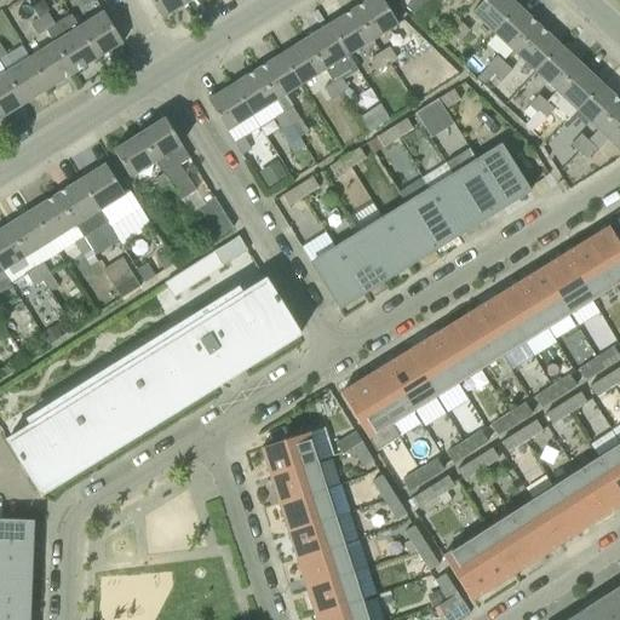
[(187,4),(184,0),(150,0),(162,19),(187,4)]
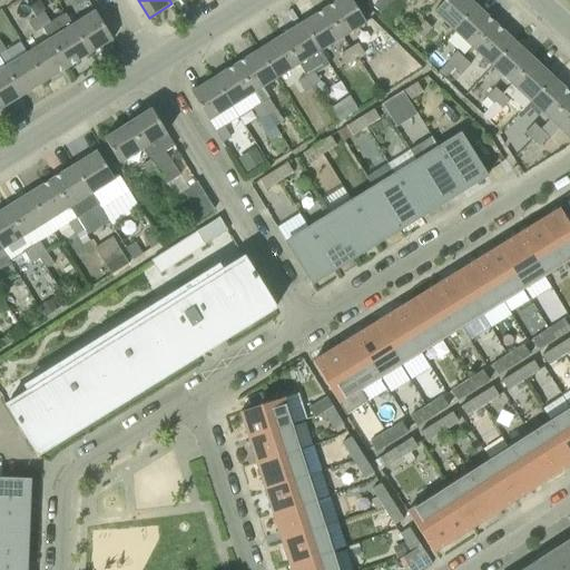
[(340,0),(325,9),(343,38),(356,30),(366,23),(352,0),(340,0)]
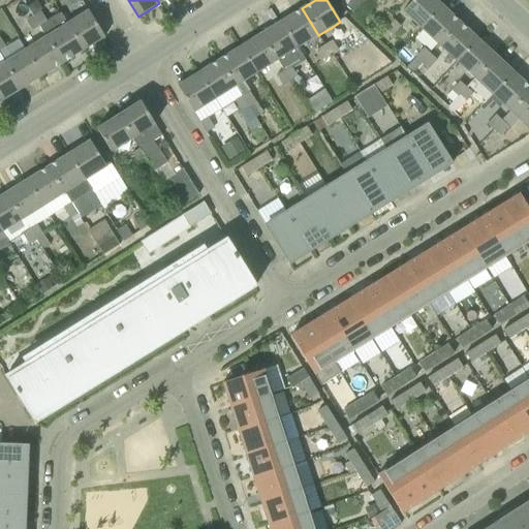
[(349,0),(346,4),(355,12),(365,2),(366,0),(349,0)]
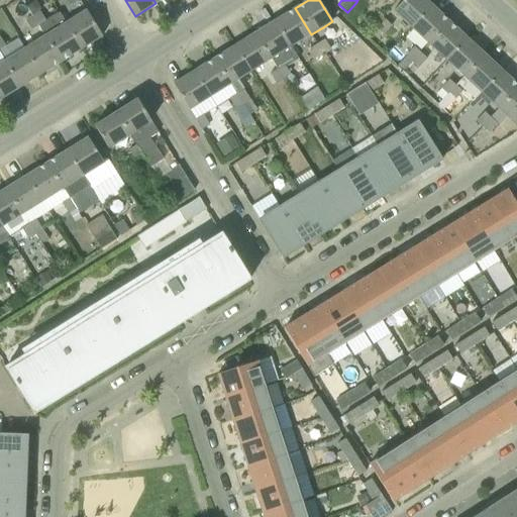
[(404,0),(394,11),(411,27),(431,5),(425,0),(404,0)]
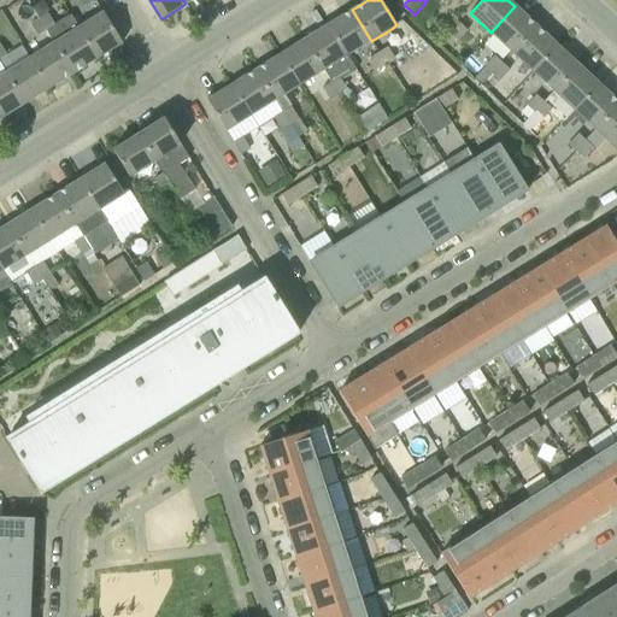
[(491,33),(512,53),(538,27),(515,6),(491,33)]
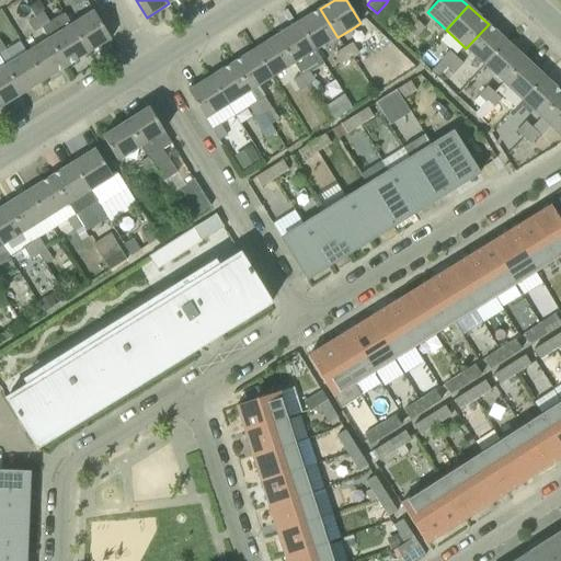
[(327,45),(338,37),(320,9),(298,23),(316,52),(327,45)]
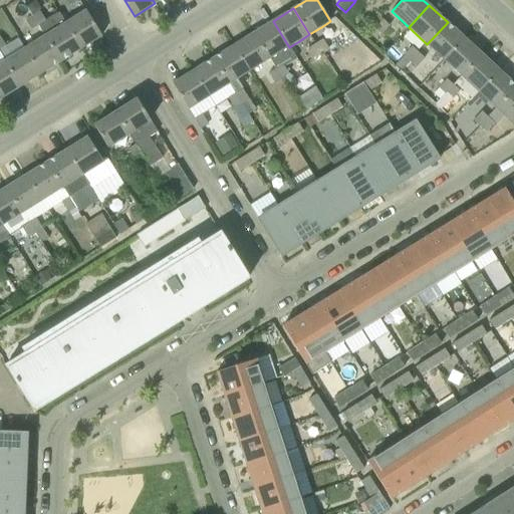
[(81,49),(102,36),(86,10),(65,23),(81,49)]
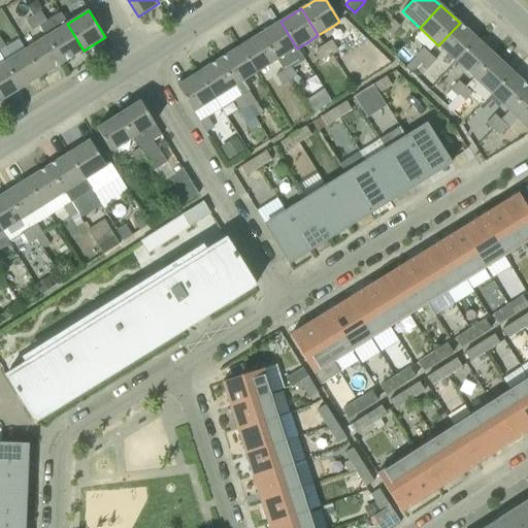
[(33,17),(39,27),(47,22),(41,11),(33,17)]
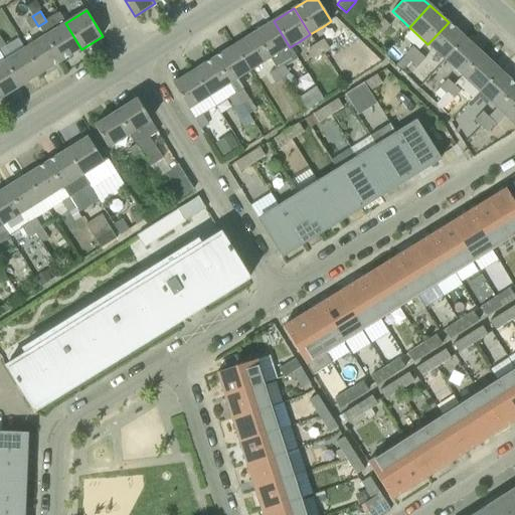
[(38,26),(32,16),(25,20),(29,25),(32,30),(38,26)]
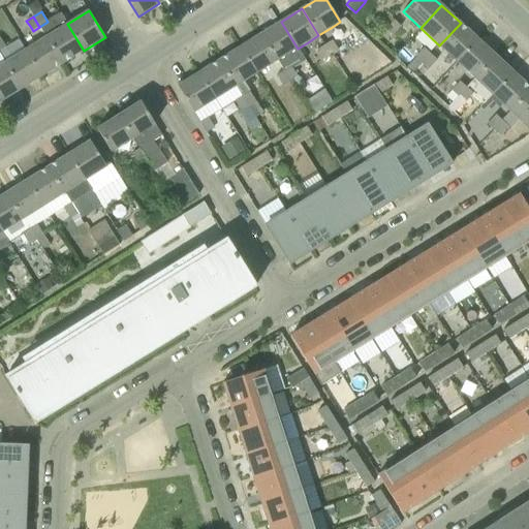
[(385,30),(392,36),(401,27),(395,21),(385,30)]
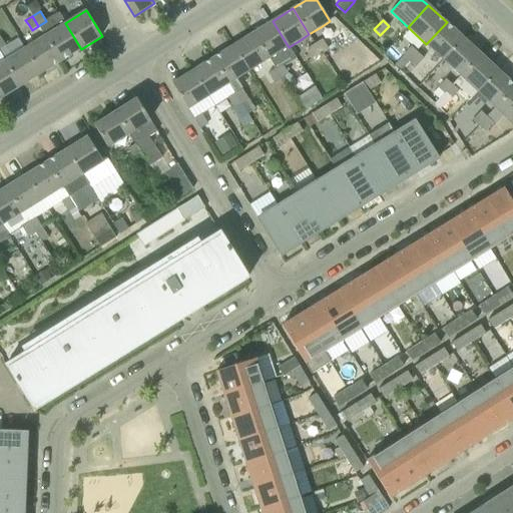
[(252,33),(275,69),(283,64),(285,63),(279,53),(289,47),(273,21),(252,33)]
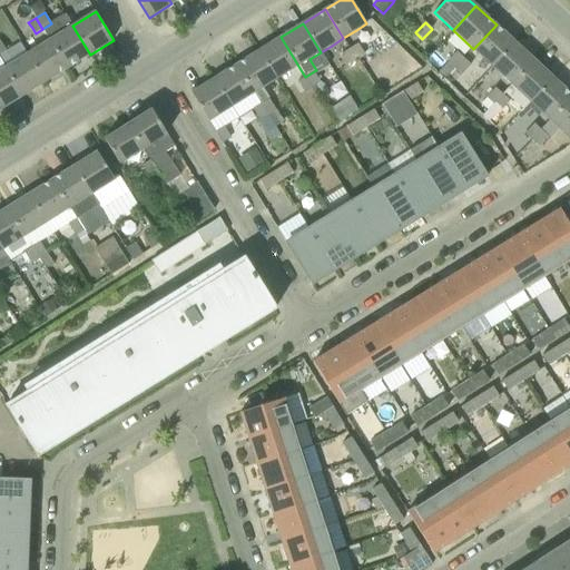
[(473,49),(492,67),(516,42),(497,25),(473,49)]
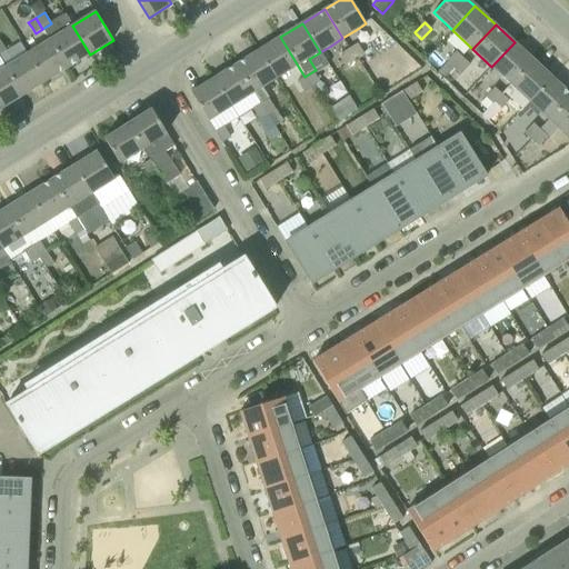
[(67,69),(90,55),(72,26),(49,40),(67,69)]
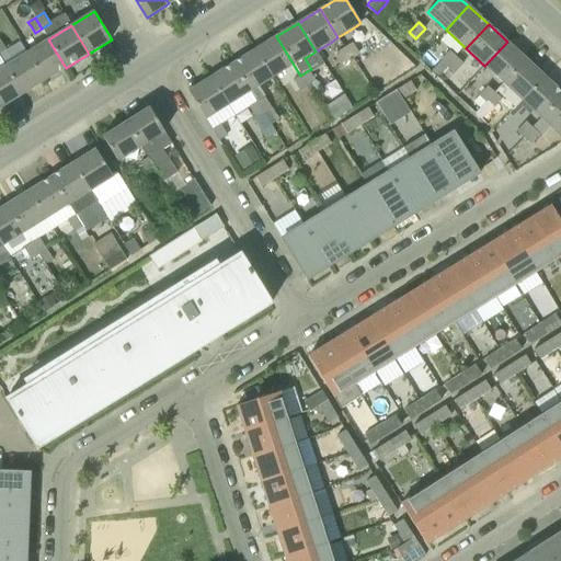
[(254,50),(272,79),(285,70),(292,81),(294,80),(300,76),(276,36),(254,50)]
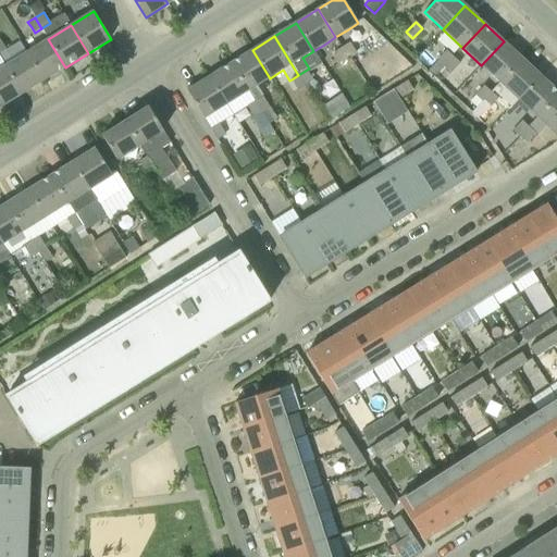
[(46,79),(65,67),(48,39),(28,52),(46,79)]
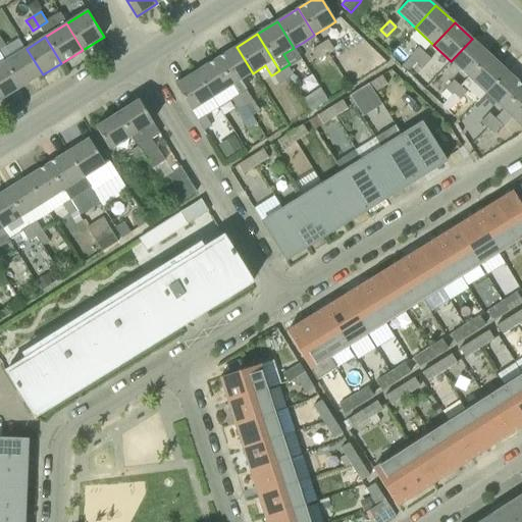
[(326,38),(319,42),(327,55),(334,50),(326,38)]
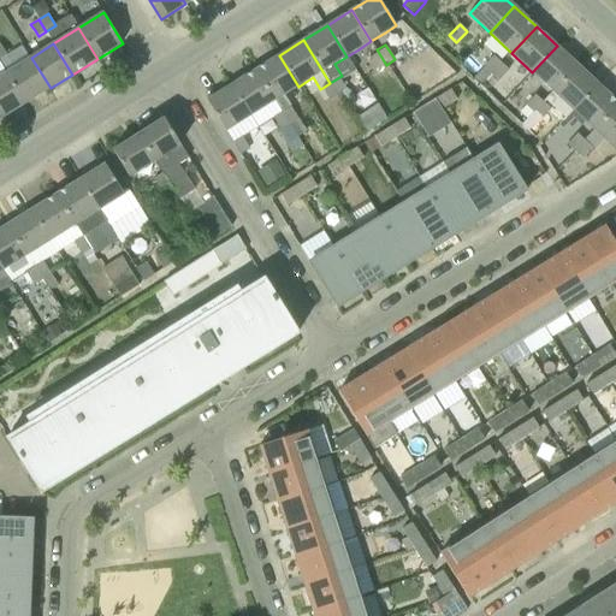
[(532,72),(554,92),(578,65),(557,46),(532,72)]
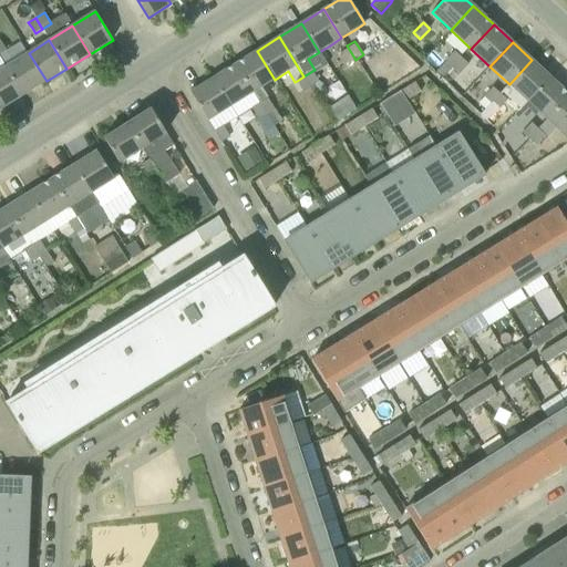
[(356,60),(347,45),(339,51),(348,64),(356,60)]
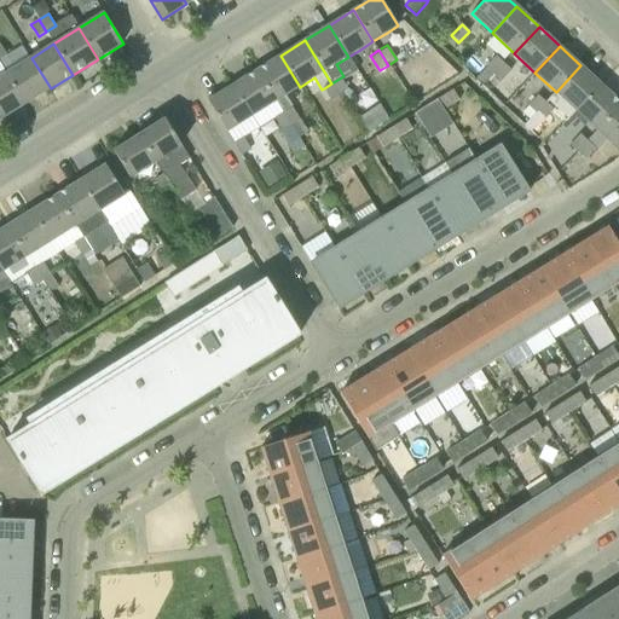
[(256,70),(276,102),(282,110),(290,105),(285,96),(300,87),(281,56),(256,70)]
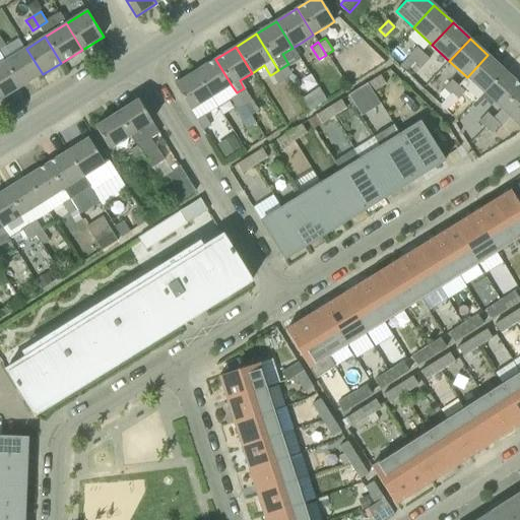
[(408,56),(414,62),(423,53),(416,48),(408,56)]
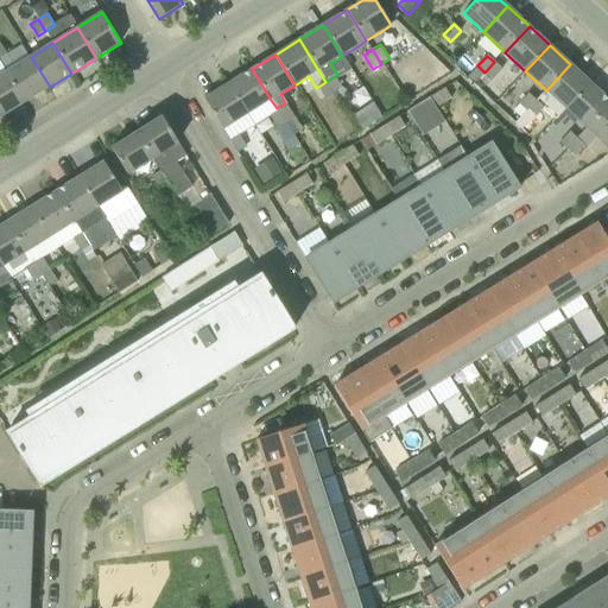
[(25,102),(50,87),(31,57),(7,71),(25,102)]
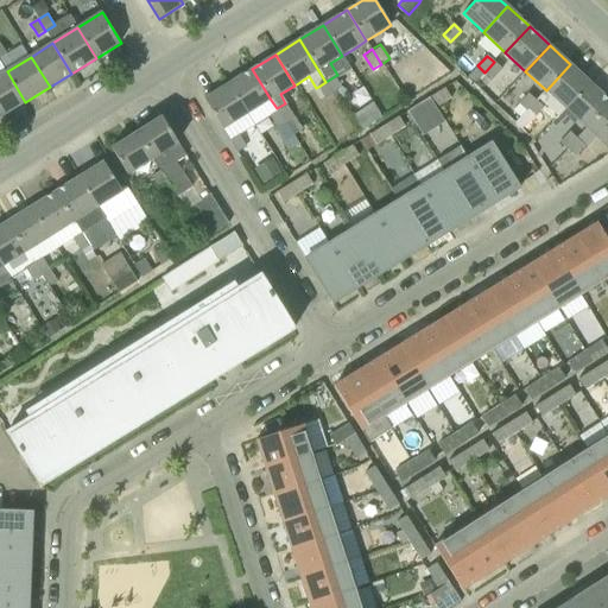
[(494,62),(485,73),(475,83),(483,90),(502,69),(494,62)]
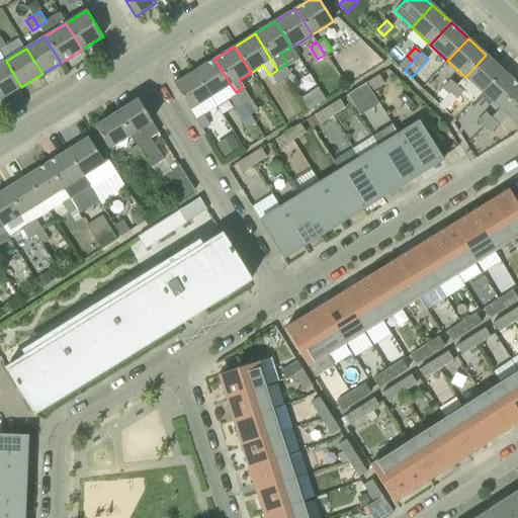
[(465,77),(482,93),(503,71),(486,55),(465,77)]
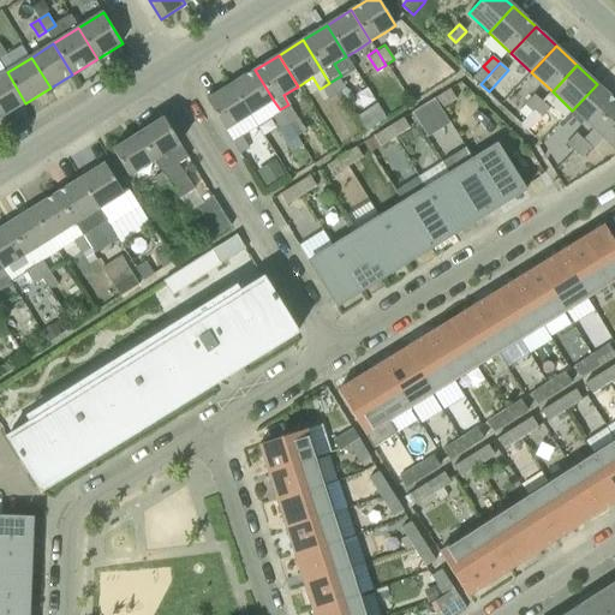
[(230,85),(249,117),(274,101),(255,70),(230,85)]
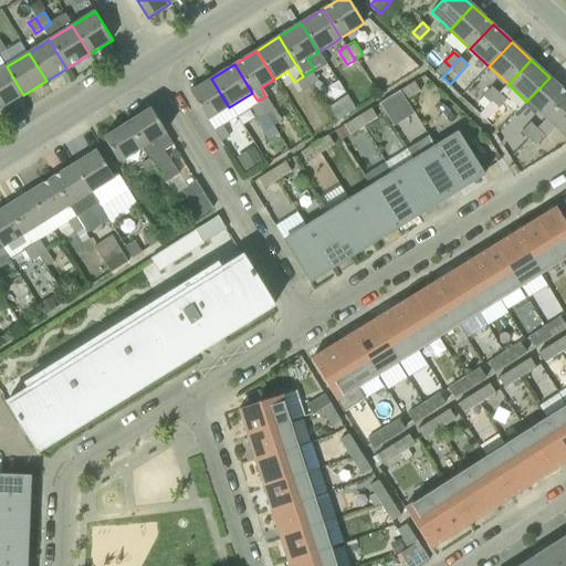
[(23,95),(7,66),(6,66),(0,69),(0,107),(1,109),(23,95)]
